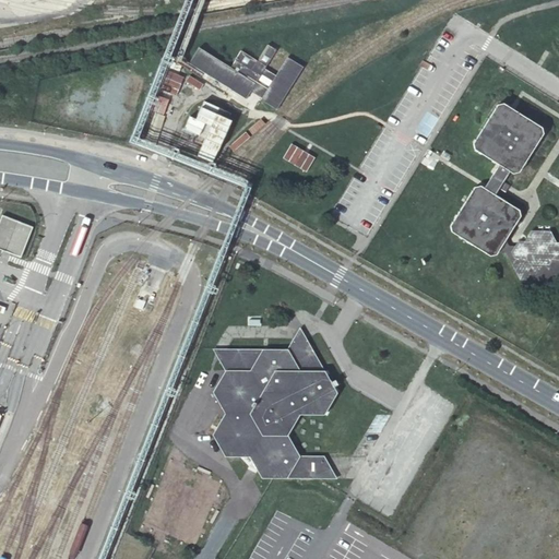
[(261,102),(275,110),(302,67),(286,57),(274,75),(264,69),(276,50),(266,44),(257,60),(240,50),(230,68),(200,48),(189,64),(246,99),(250,93),(261,99),(261,102)]
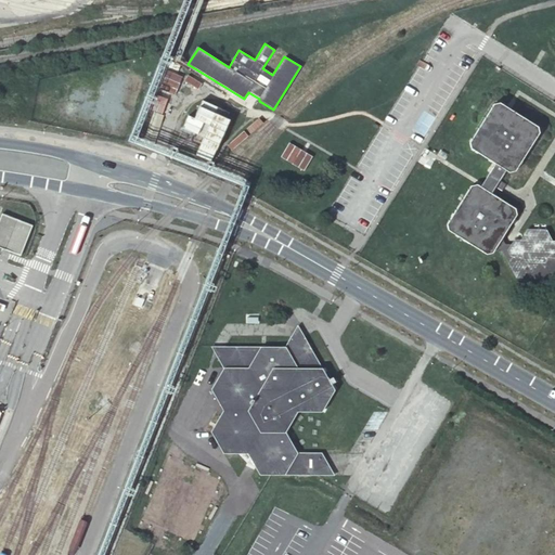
[(205,103),(197,121),(192,119),(186,131),(207,140),(203,149),(219,155),(233,123),(220,117),(222,111),(205,103)]
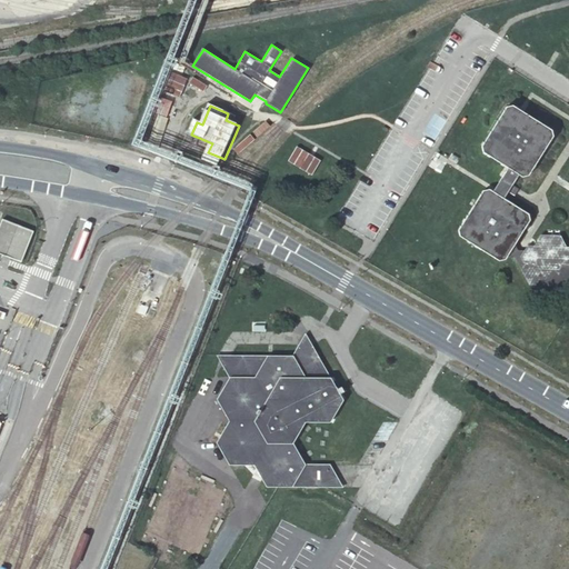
[(568,246),(565,246),(559,235),(541,235),(535,246),(526,246),(520,253),(513,245),(529,220),(528,213),(503,198),(520,171),(527,176),(552,138),(551,130),(512,107),(506,107),(480,146),(481,152),(507,168),(492,190),(489,188),(482,190),(457,229),(458,236),(498,260),(505,259),(507,256),(513,256),(528,285),(535,285),(539,279),(545,280),(548,286),(567,286),(568,281),(568,246)]
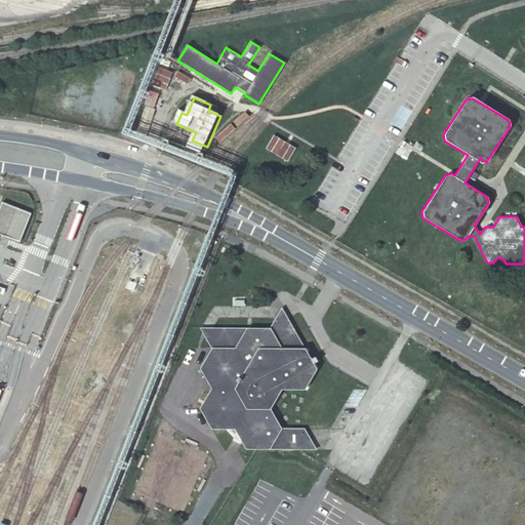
[(267,150),(288,162),(296,148),(275,135),(267,150)]
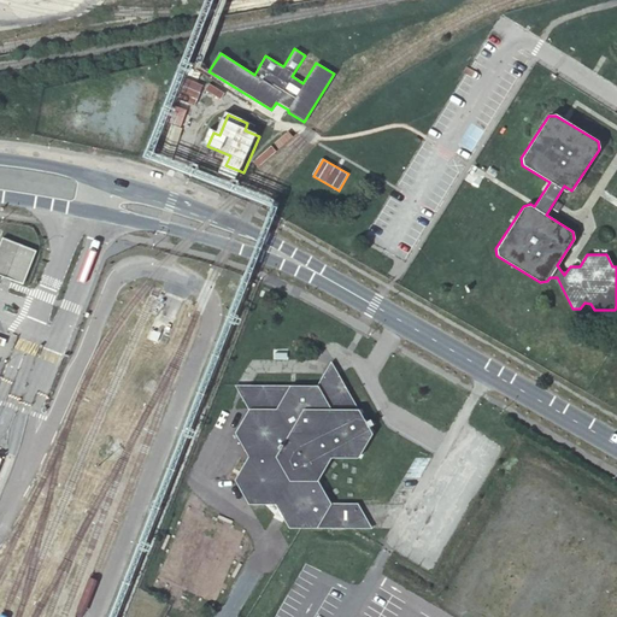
[(0,241),(0,275),(22,283),(35,251),(1,238),(0,241)]
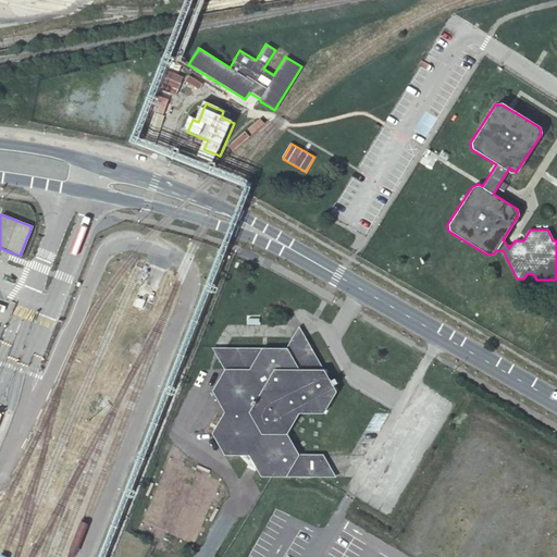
[(260,475),(334,477),(322,455),(297,454),(285,433),(298,413),(322,413),(334,392),(297,327),(285,348),(212,348),(224,370),(211,391),(224,411),(212,433),(224,455),(249,455),(260,475)]
